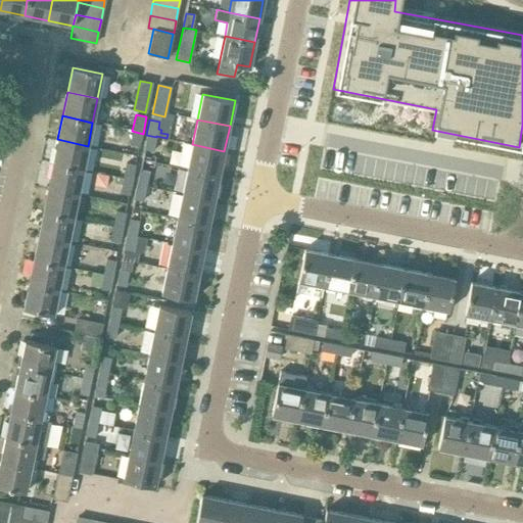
[(130,145),(140,147),(143,134),(132,131),(130,145)]
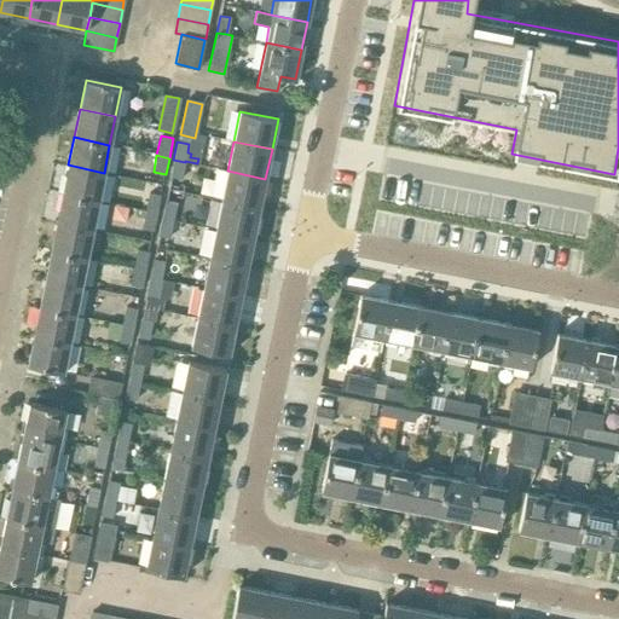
[(169,178),(181,180),(185,162),(173,160),(169,178)]
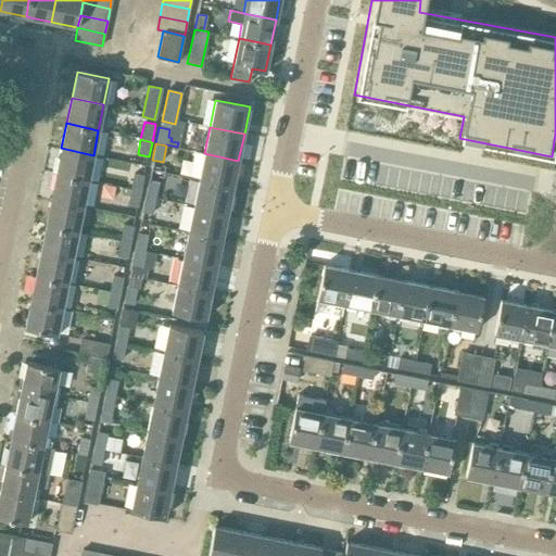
[(88,180),(93,155),(61,148),(55,174),(88,180)]
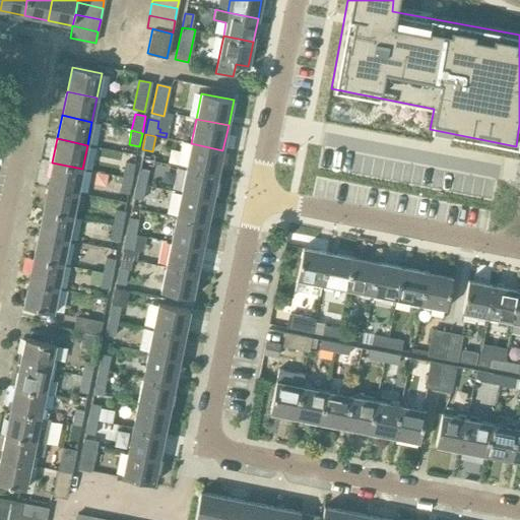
[(217,175),(222,150),(191,143),(186,168),(217,175)]
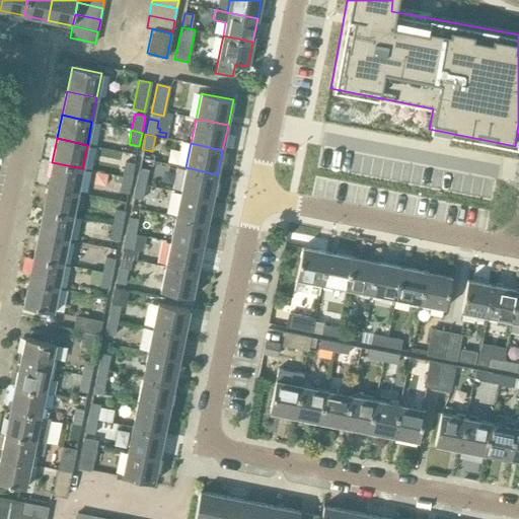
[(135,163),(125,161),(122,177),(132,180),(135,163)]
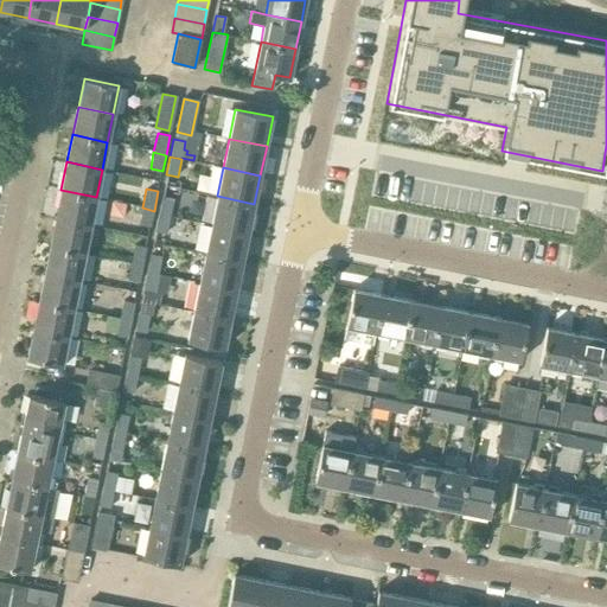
[(90,225),(96,197),(61,190),(56,217),(90,225)]
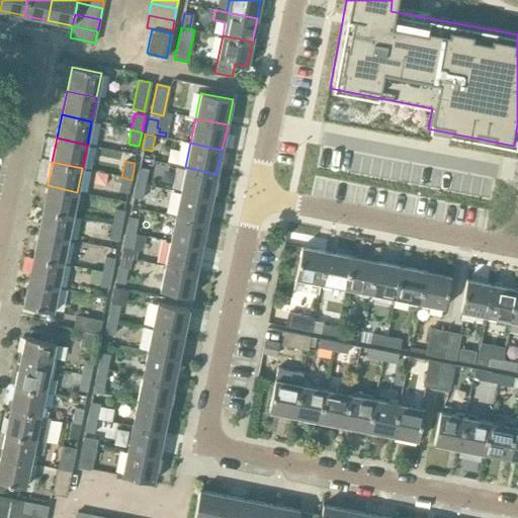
[(148,169),(138,167),(135,181),(146,183),(148,169)]
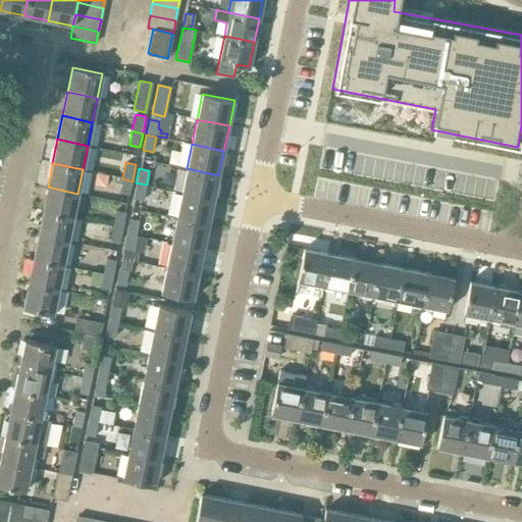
[(213,200),(218,175),(187,168),(181,193),(213,200)]
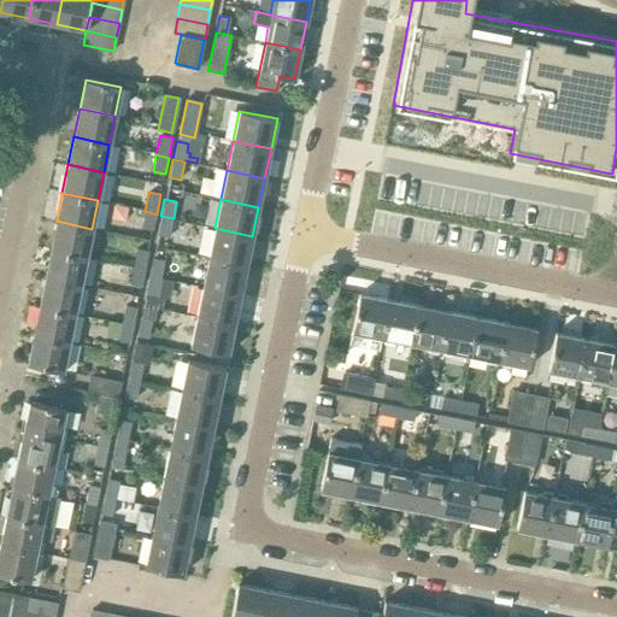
[(141,228),(154,230),(157,215),(145,211),(141,228)]
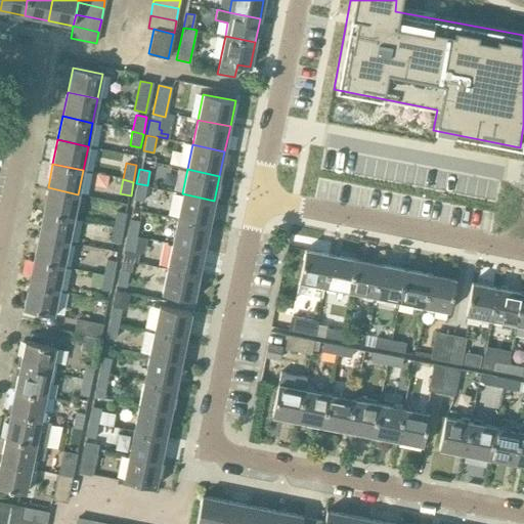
[(133,200),(144,202),(147,185),(136,183),(133,200)]
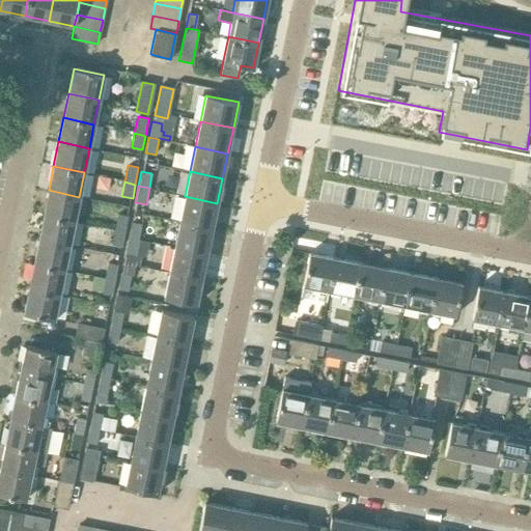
[(74,221),(79,197),(49,190),(44,214),(74,221)]
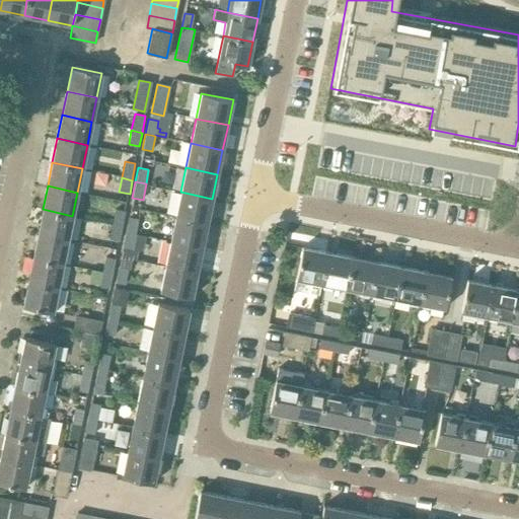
[(207,223),(212,199),(180,192),(175,217),(207,223)]
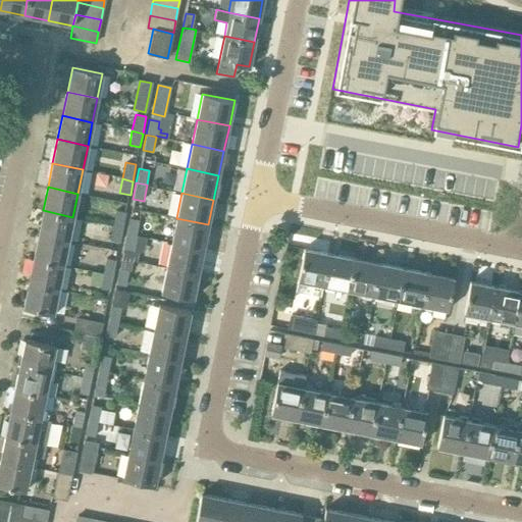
[(68,242),(72,217),(43,210),(38,235),(68,242)]
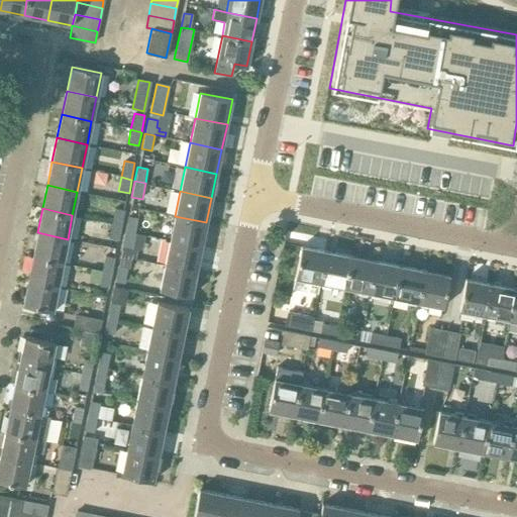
[(124,210),(114,208),(111,224),(121,227),(124,210)]
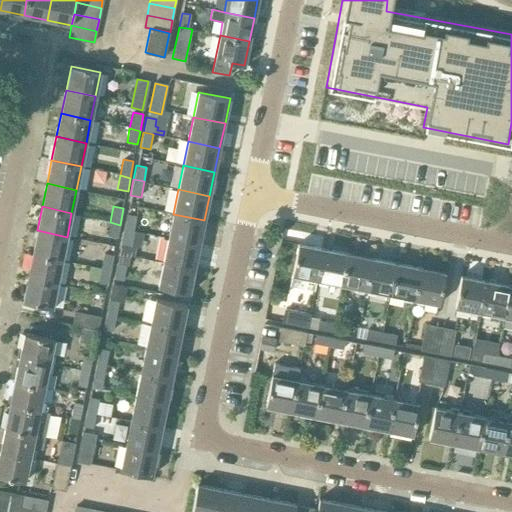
[(137,216),(127,214),(124,228),(134,230),(137,216)]
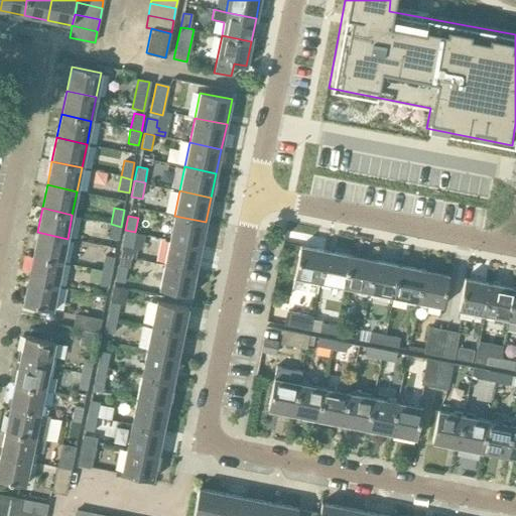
[(201,247),(206,222),(174,216),(169,240),(201,247)]
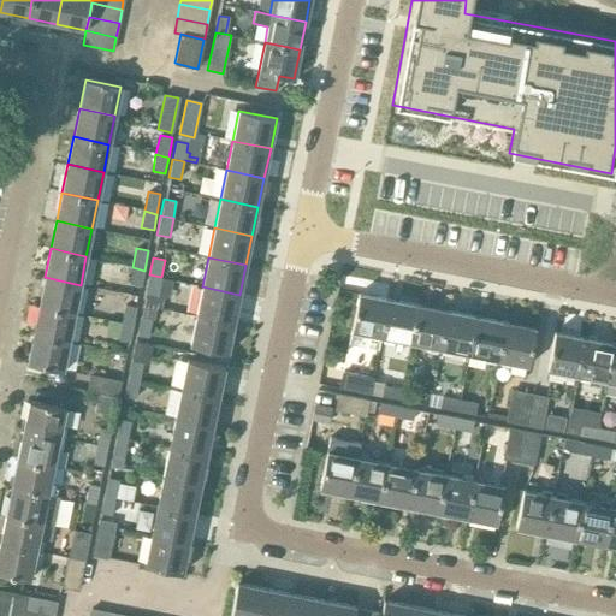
[(129,284),(141,286),(144,271),(132,267),(129,284)]
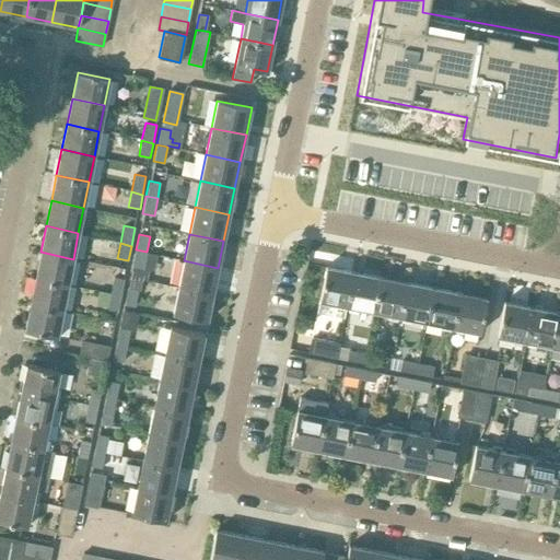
[(131,266),(142,269),(147,252),(136,249),(131,266)]
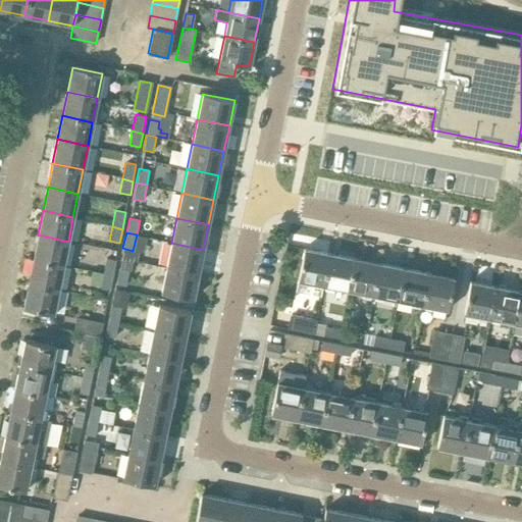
[(63,265),(68,242),(38,235),(34,259),(63,265)]
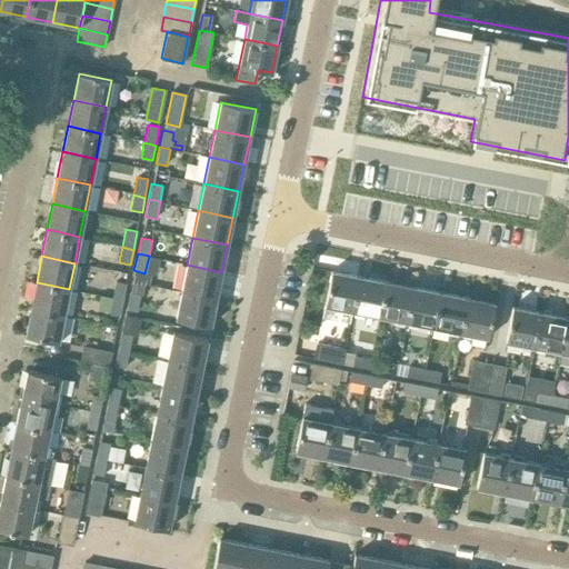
[(216,299),(221,272),(187,265),(181,291),(216,299)]
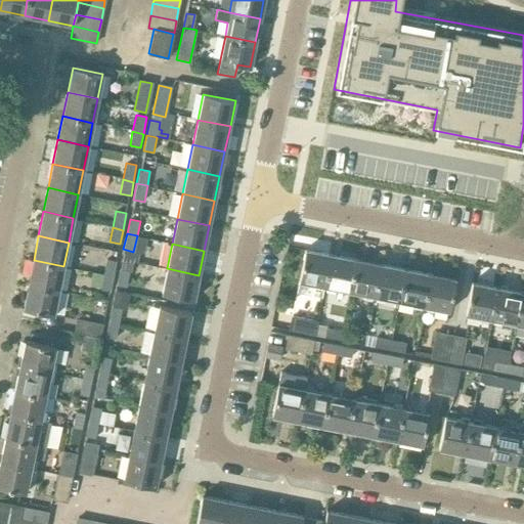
[(305,249),(296,293),(322,298),(324,286),(331,254),(305,249)]
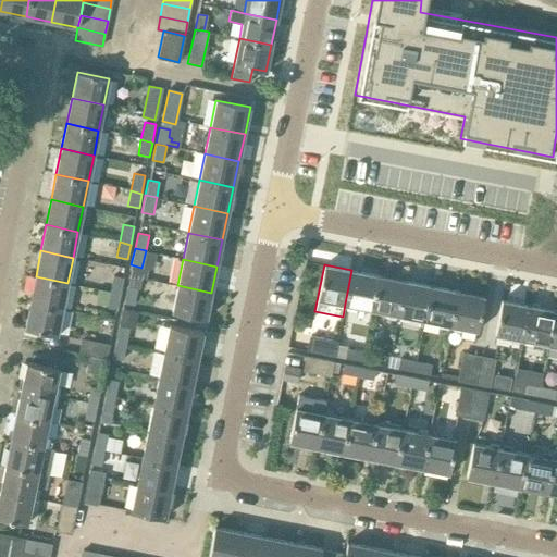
[(378,275),(351,270),(345,304),(371,309),(378,275)]
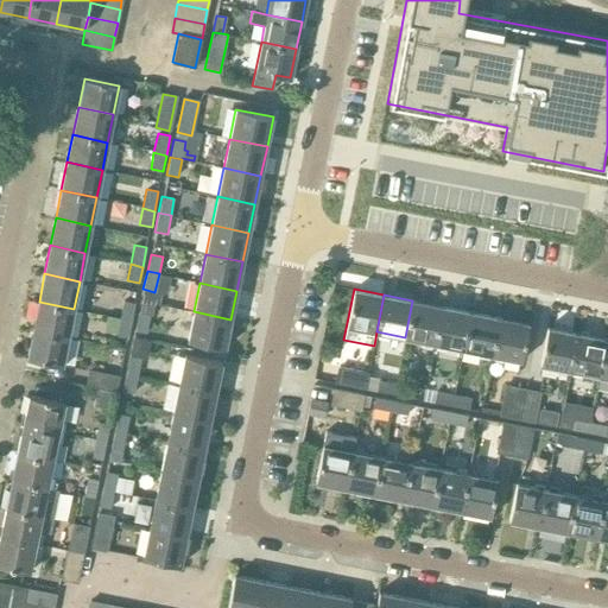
[(135,304),(122,301),(120,320),(132,322),(135,304)]
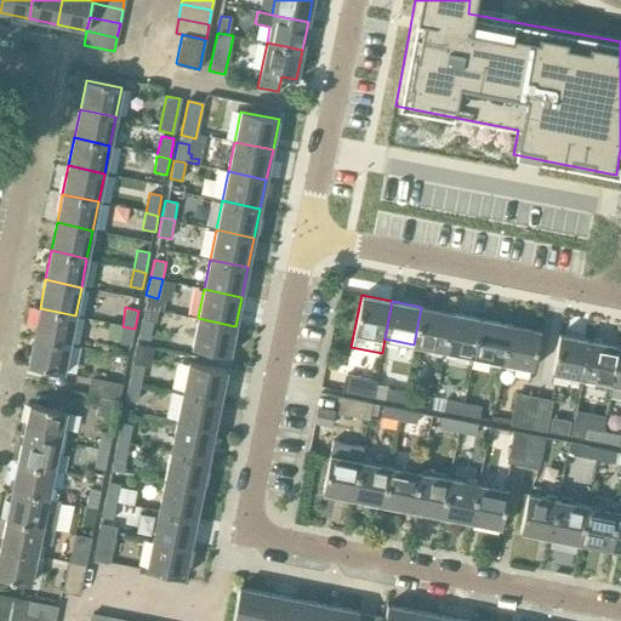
[(451,312),(421,307),(414,345),(443,351),(451,312)]
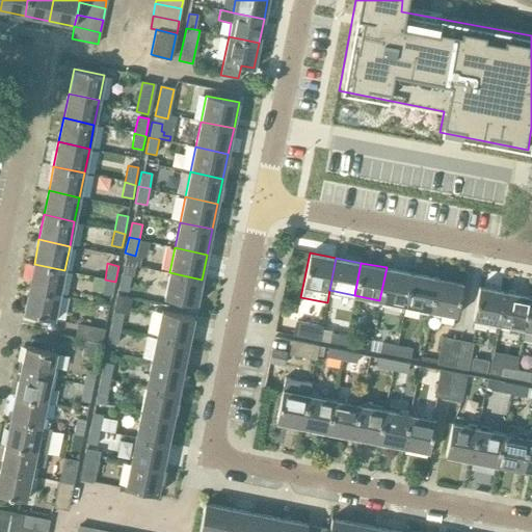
[(59,295),(64,270),(34,264),(29,288),(59,295)]
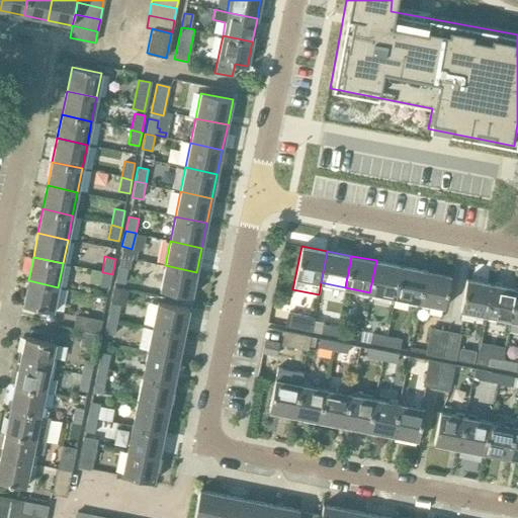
[(117,266),(114,282),(124,283),(128,259),(120,258),(118,266),(117,266)]
